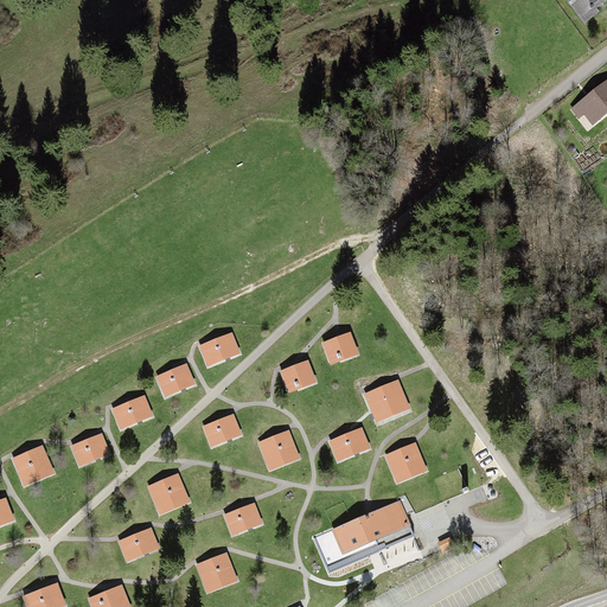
[(606,0),(564,0),(581,23),(606,2),(606,0)]
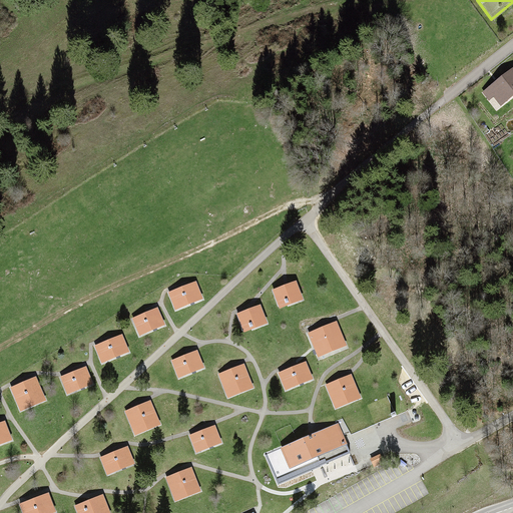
[(512,67),(482,92),(489,100),(493,97),(499,105),(512,93),(512,67)]
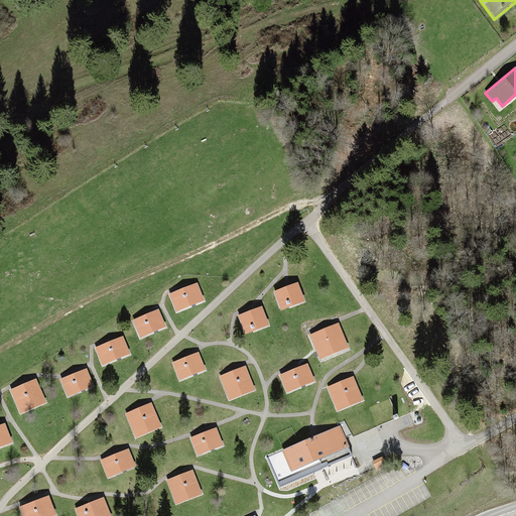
[(328,231),(321,235),(328,243),(333,240),(328,231)]
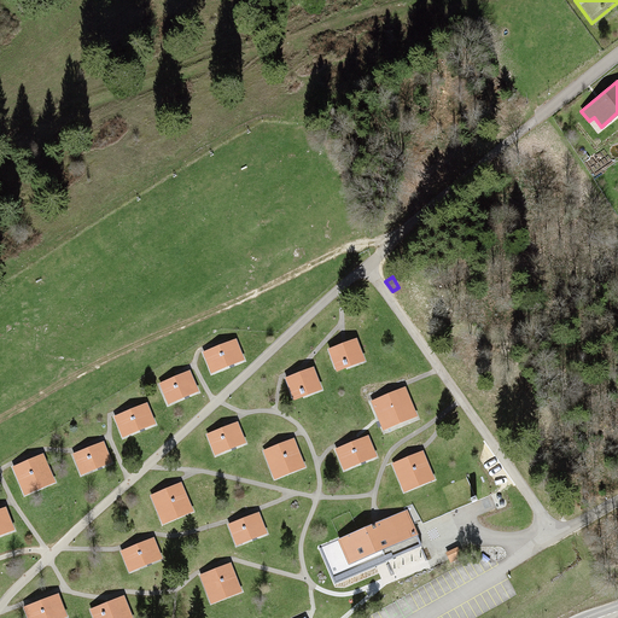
[(357,338),(328,349),(336,371),(365,360),(357,338)]
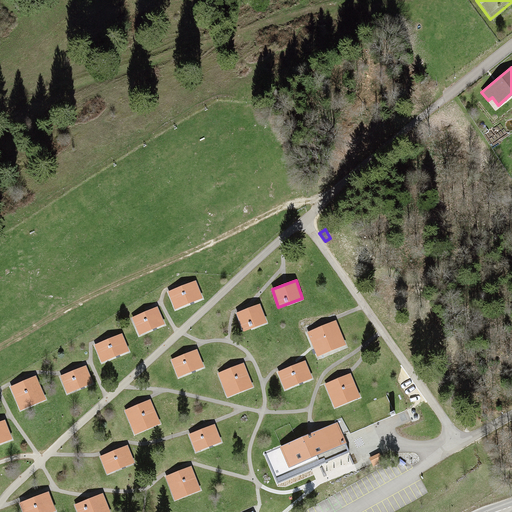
[(196,281),(168,291),(175,309),(203,298),(196,281)]
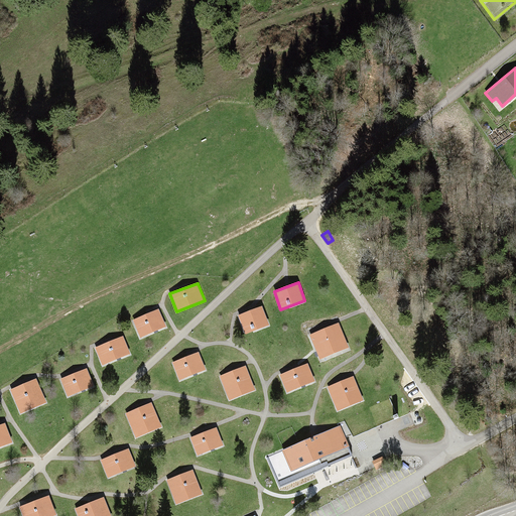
[(262,306),(238,315),(246,335),(269,325),(262,306)]
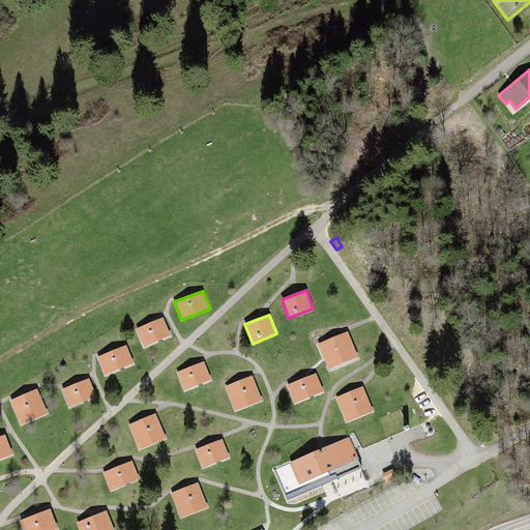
[(163,318),(137,328),(144,345),(170,334),(163,318)]
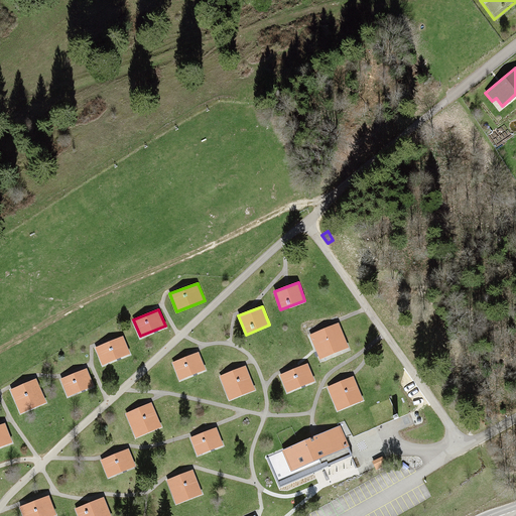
[(349,347),(339,323),(309,335),(319,359),(349,347)]
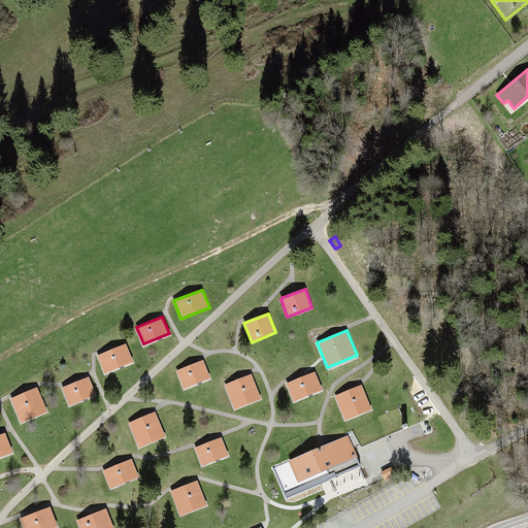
[(126,343),(97,356),(104,373),(134,362),(126,343)]
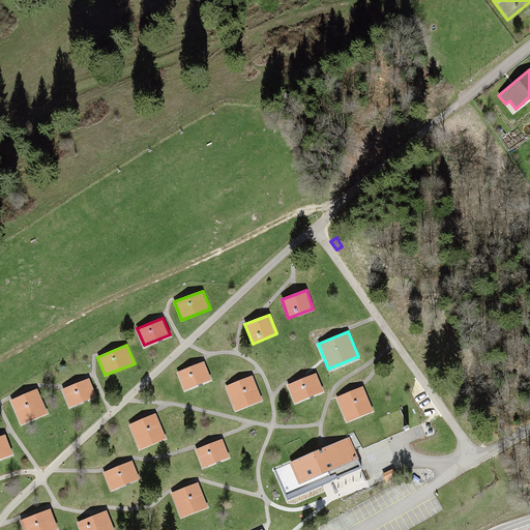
[(202,365),(176,375),(182,391),(208,382),(202,365)]
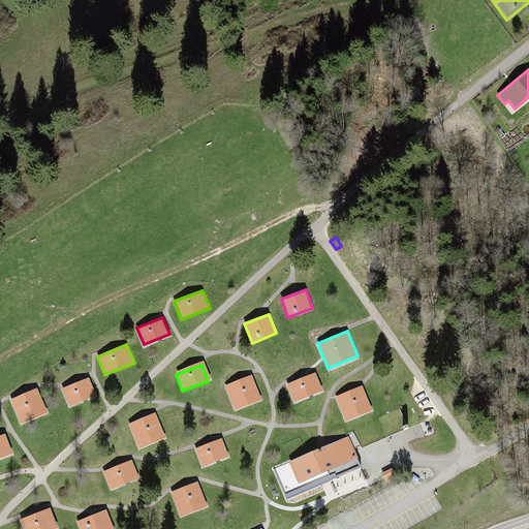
[(316,372),(287,383),(294,402),(323,391),(316,372)]
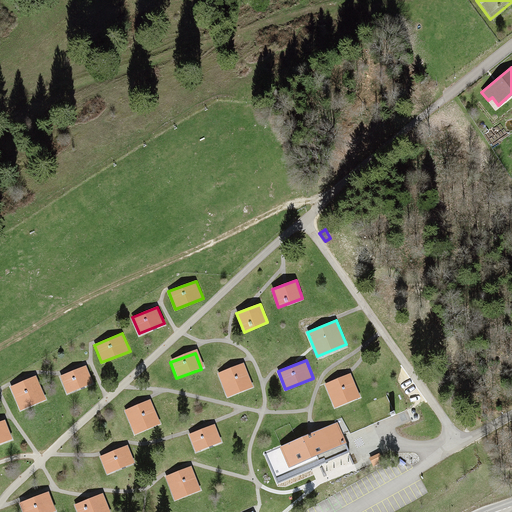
[(243,364),(218,373),(226,395),(251,387),(243,364)]
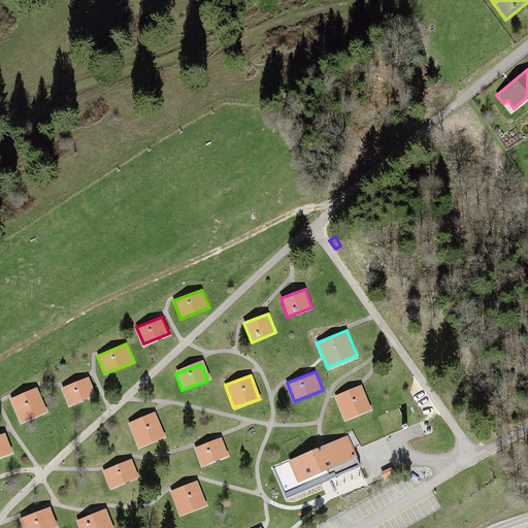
[(89,377),(63,388),(70,405),(96,395),(89,377)]
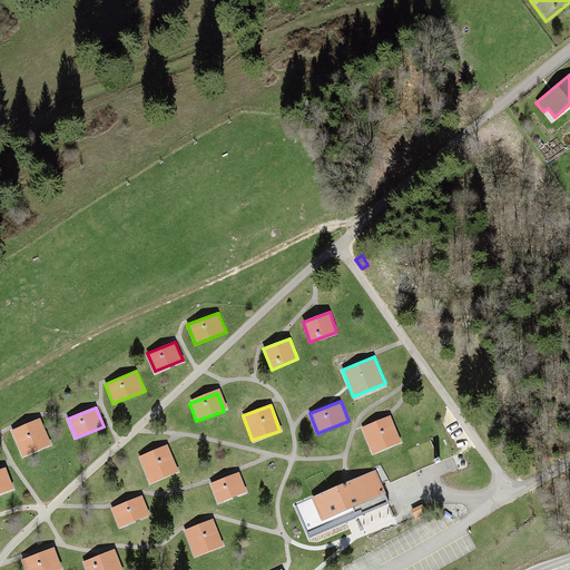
[(40,419),(12,431),(23,457),(51,445),(40,419)]
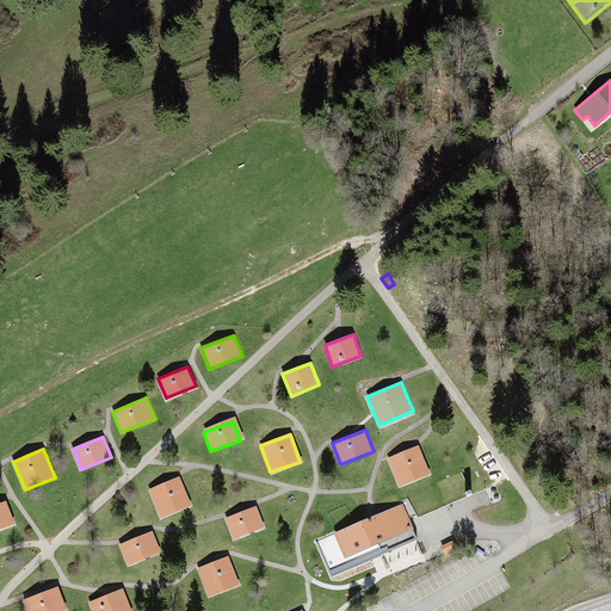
[(417,449),(388,458),(397,486),(426,475),(417,449)]
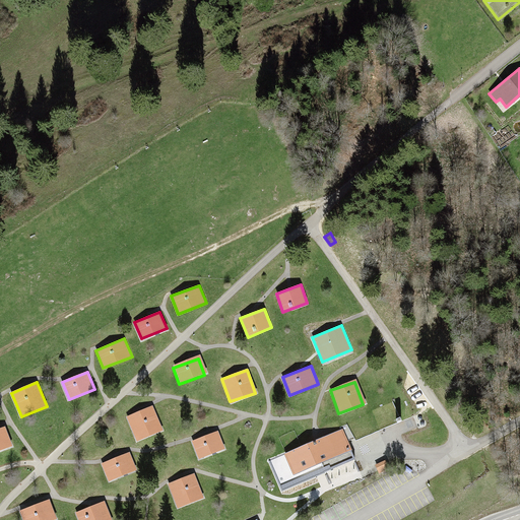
[(152,406),(127,416),(137,442),(163,431),(152,406)]
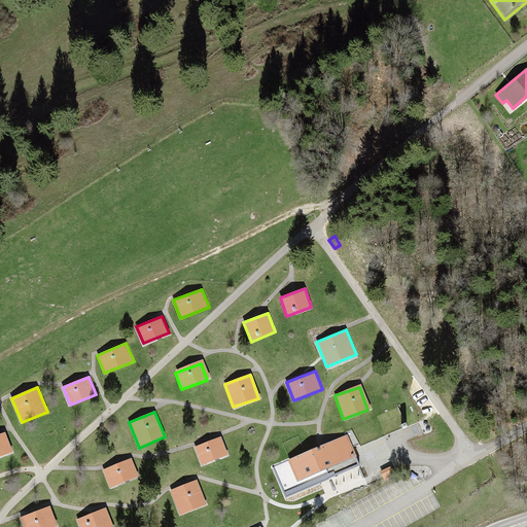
[(5,432),(0,434),(0,456),(12,452),(5,432)]
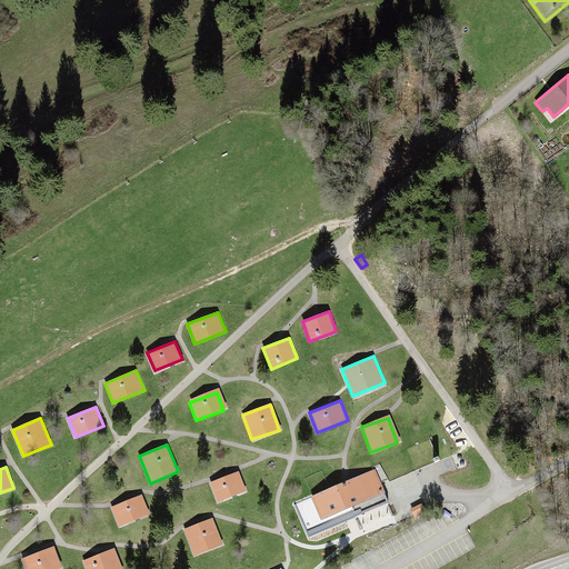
[(375,469),(293,502),(308,537),(389,502),(375,469)]
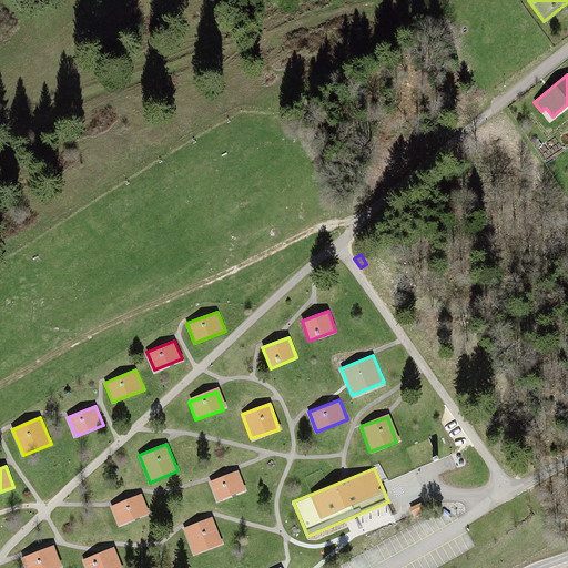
[(237,470),(210,482),(217,500),(245,490),(237,470)]
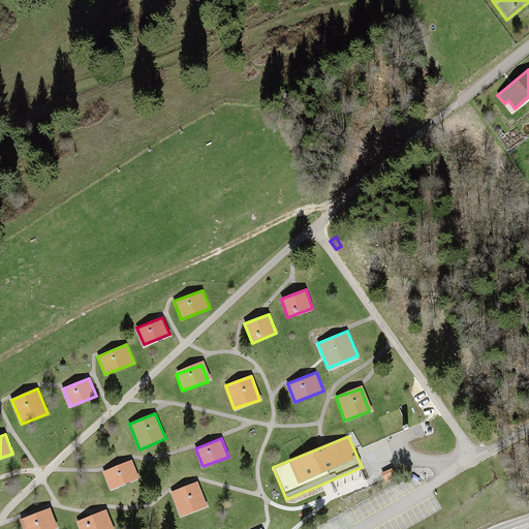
[(132,460),(103,471),(111,490),(139,478),(132,460)]
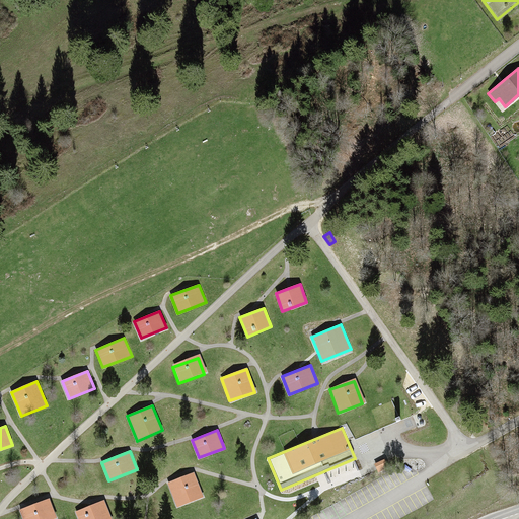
[(194,472),(167,483),(177,507),(204,497),(194,472)]
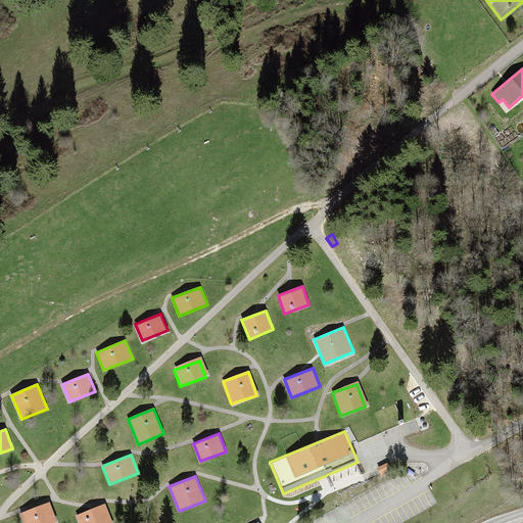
[(49,503),(18,515),(21,522),(52,522),(56,521),(49,503)]
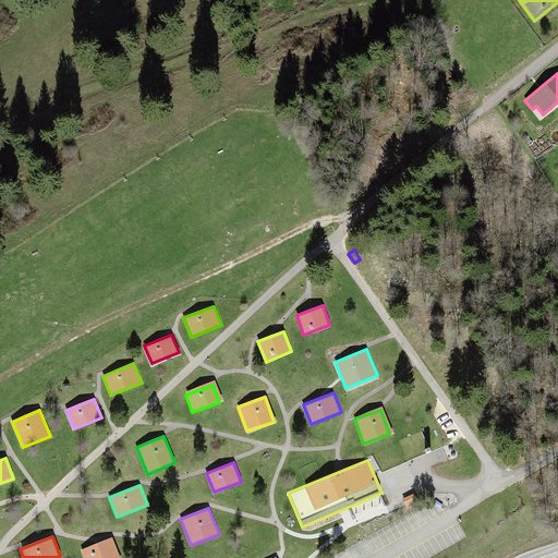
[(120,557),(112,537),(81,550),(84,557),(120,557)]
